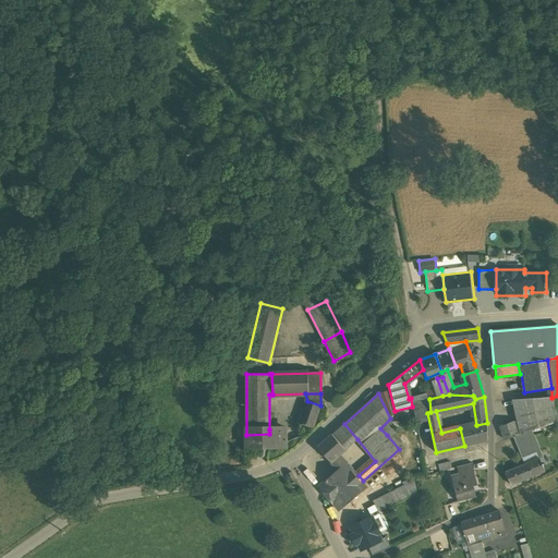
[(552,398),(512,400),(518,421),(514,422),(519,435),(523,433),(531,431),(538,428),(557,423),(552,398)]
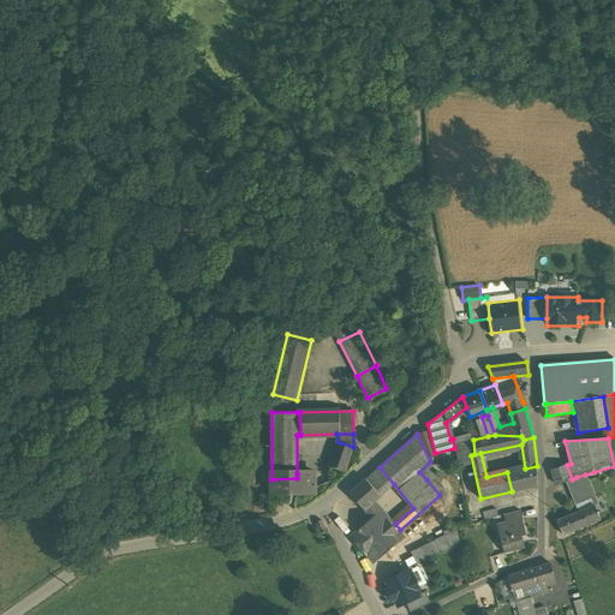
[(353,447),(339,442),(330,467),(345,472),(353,447)]
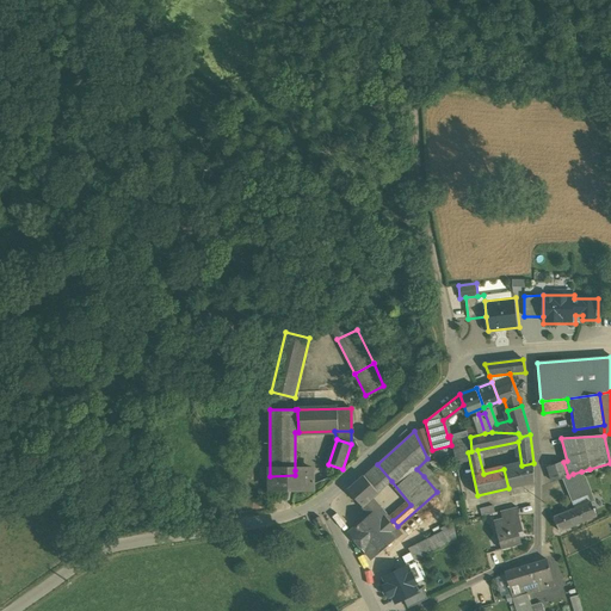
[(427,458),(417,469),(424,476),(432,469),(427,458)]
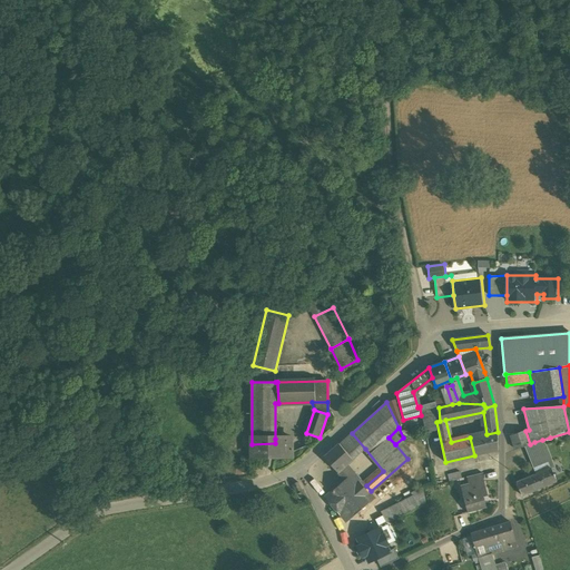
[(526,431),(511,436),(516,450),(524,446),(530,444),(526,431)]
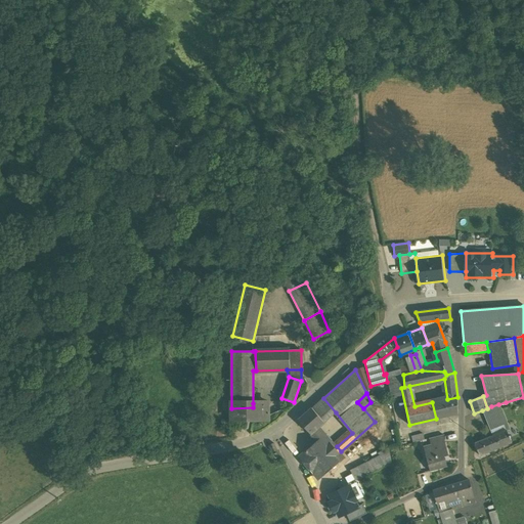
[(447,399),(432,402),(436,419),(457,415),(457,397),(447,399)]
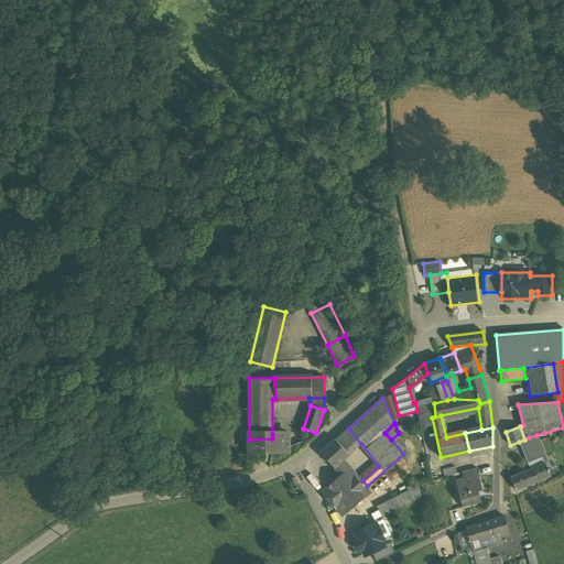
[(336,440),(322,453),(335,468),(343,462),(361,444),(348,429),(336,440)]
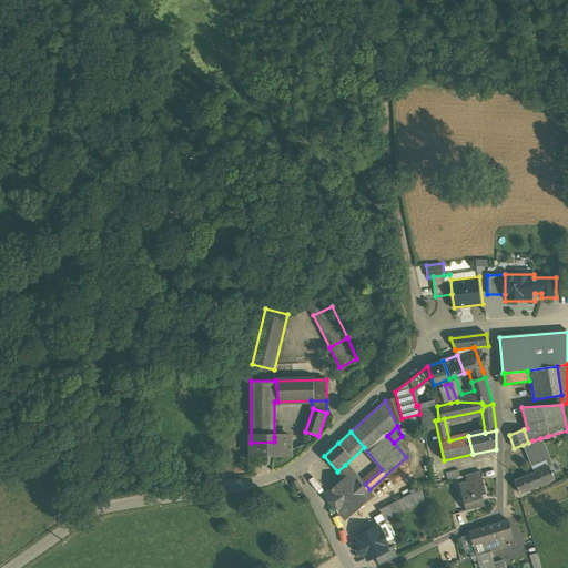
[(291,437),(274,437),(274,442),(251,443),(251,456),(282,455),(282,454),(291,454),(291,437)]
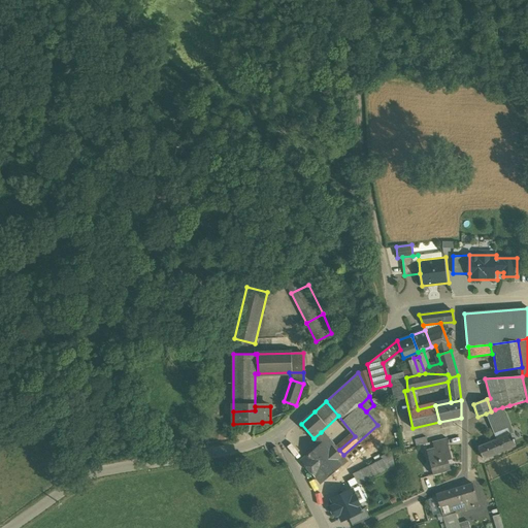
[(502,407),(495,409),(491,411),(486,414),(488,419),(504,413),(502,407)]
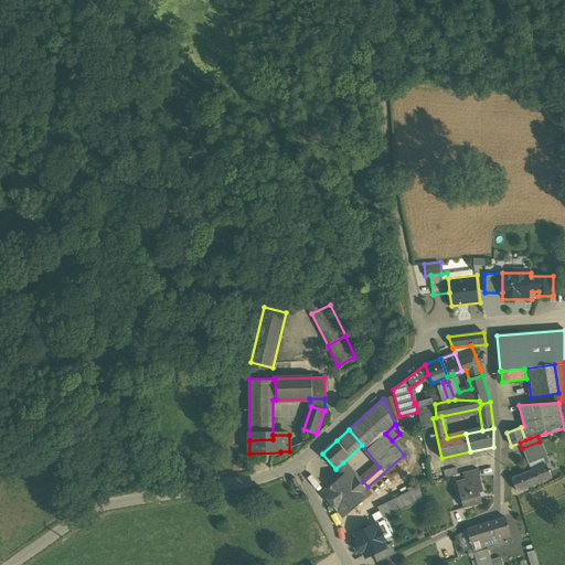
[(540,441),(522,448),(525,456),(542,449),(540,441)]
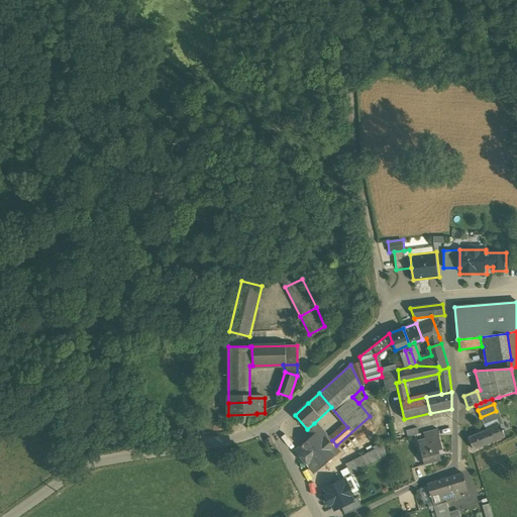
[(496,411),(481,417),(484,424),(499,418),(496,411)]
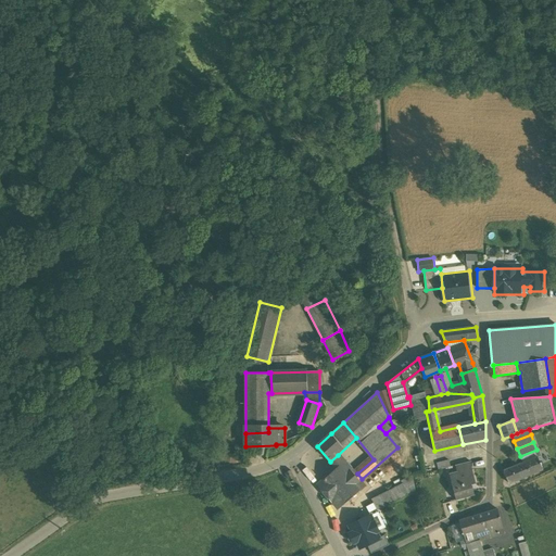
[(536,450),(520,456),(522,463),(538,457),(540,457),(536,450)]
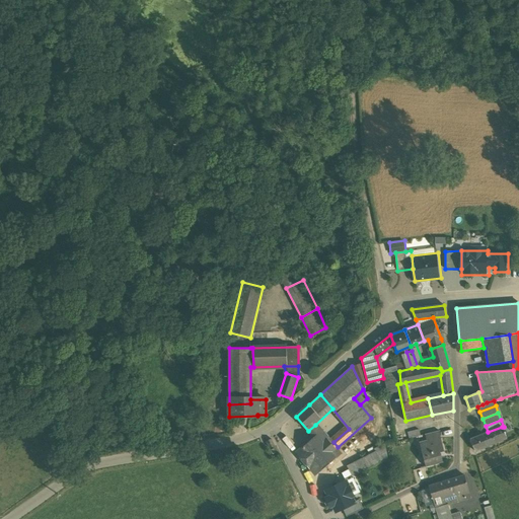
[(338,447),(334,442),(331,443),(315,425),(308,431),(314,437),(317,435),(323,442),(327,439),(336,449),(337,448),(337,449),(338,447)]
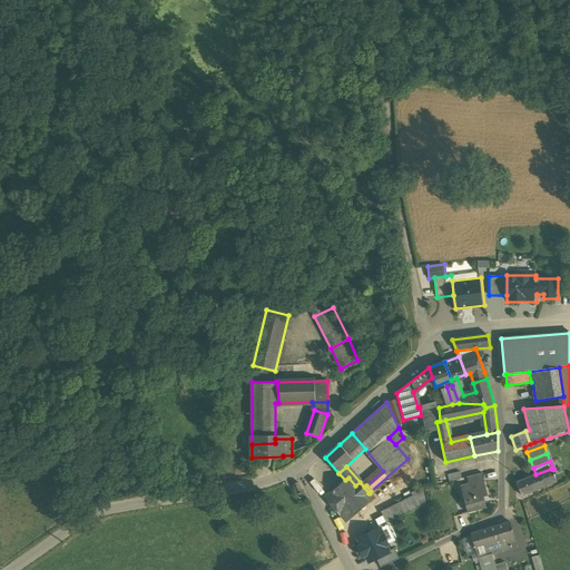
[(536,474),(517,483),(522,495),(557,481),(554,477),(556,477),(554,474),(553,474),(551,469),(536,474)]
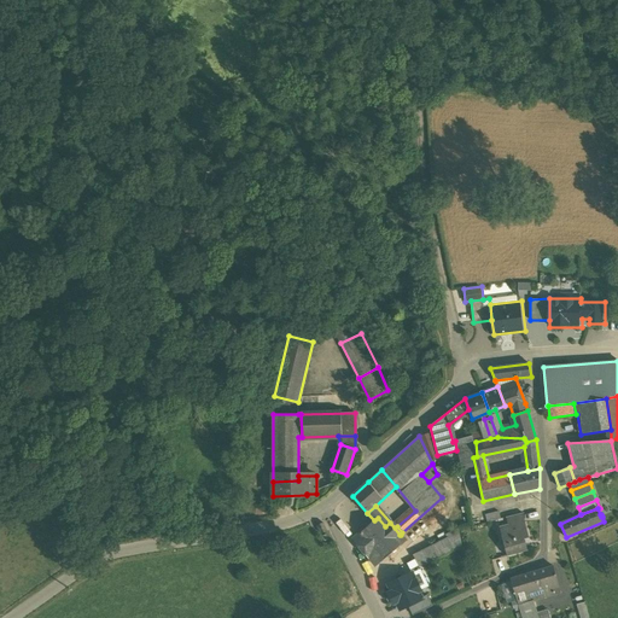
[(499,512),(485,516),(488,522),(500,518),(499,512)]
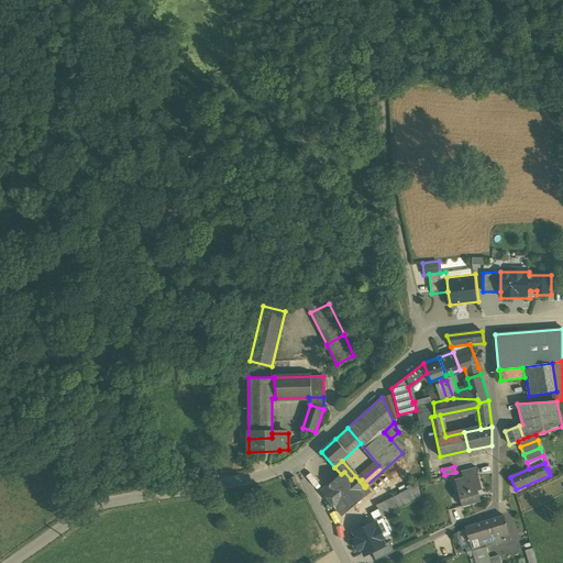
[(476,467),(462,472),(463,478),(455,481),(462,506),(479,501),(476,489),(481,488),(476,467)]
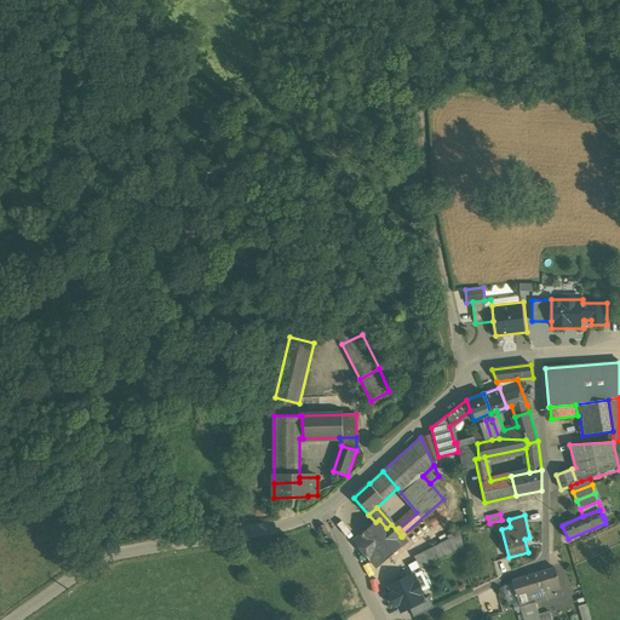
[(391,524),(386,528),(379,520),(375,522),(354,541),(378,569),(402,547),(408,543),(402,537),(402,535),(401,537),(391,524)]
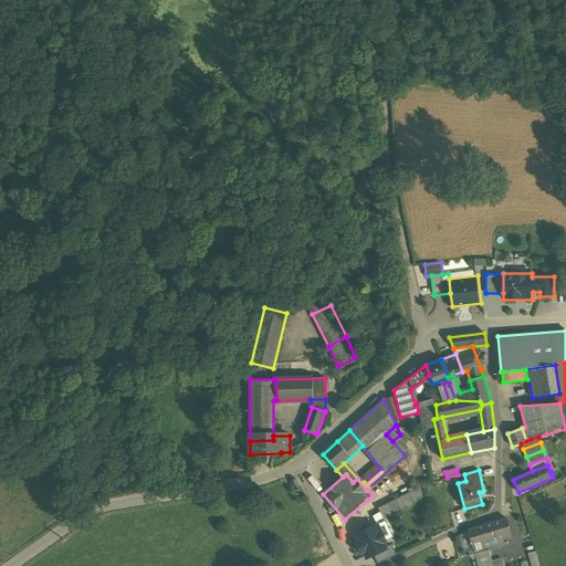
[(409,492),(378,509),(384,520),(422,500),(420,484),(408,490),(409,492)]
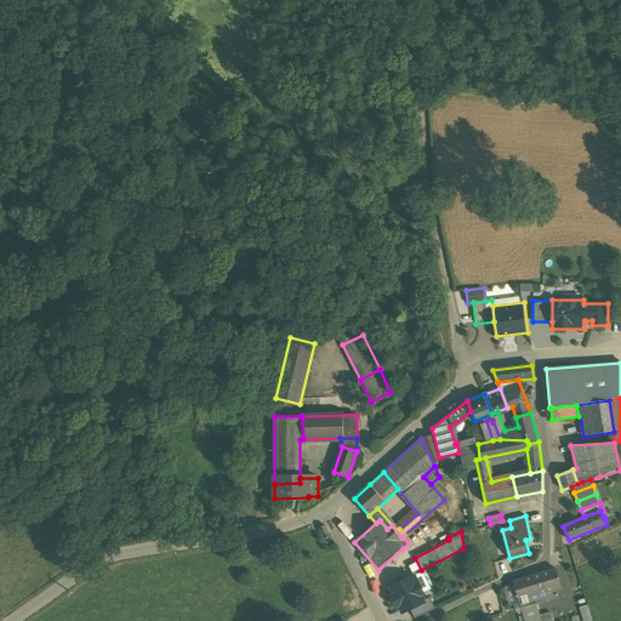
[(556,569),(531,576),(536,592),(539,602),(563,594),(556,569)]
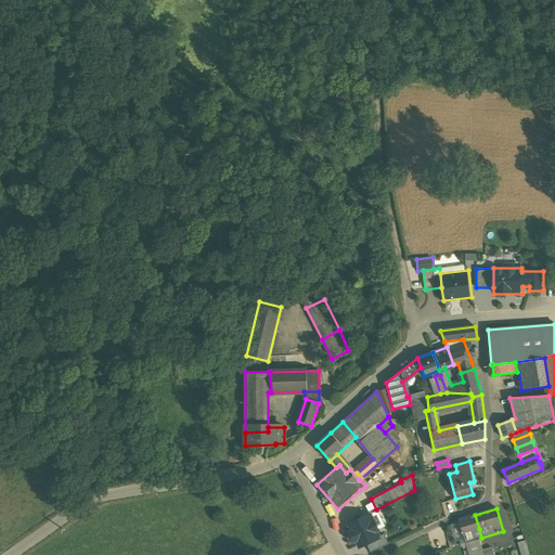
[(371,515),(349,525),(360,547),(366,544),(381,538),(371,515)]
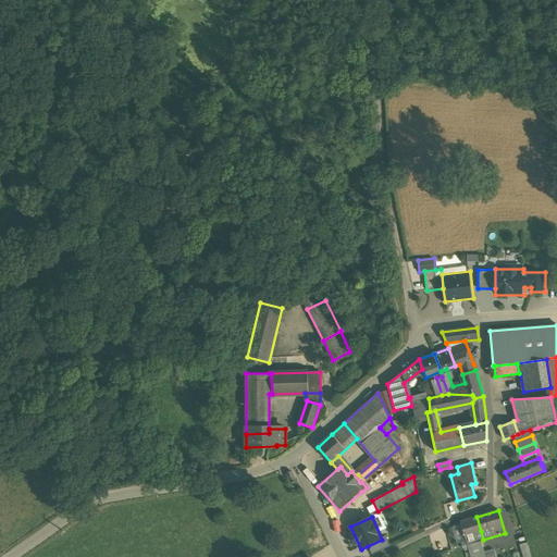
[(477,517),(460,522),(465,535),(481,531),(477,517)]
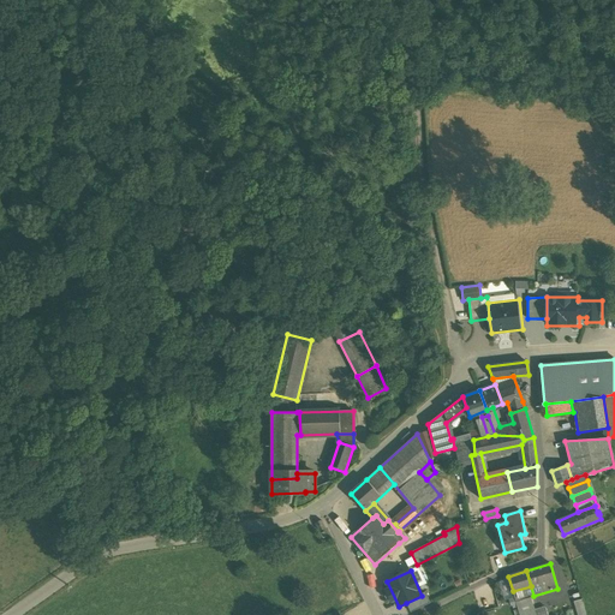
[(531,586),(513,591),(519,614),(536,614),(535,610),(531,597),(533,596),(531,586)]
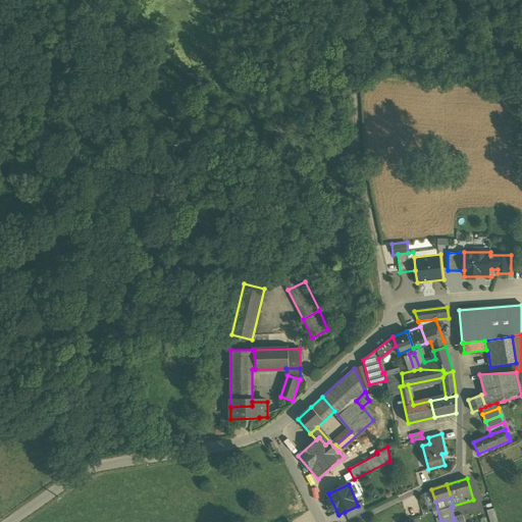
[(345,512),(349,520),(365,513),(362,504),(358,506),(345,512)]
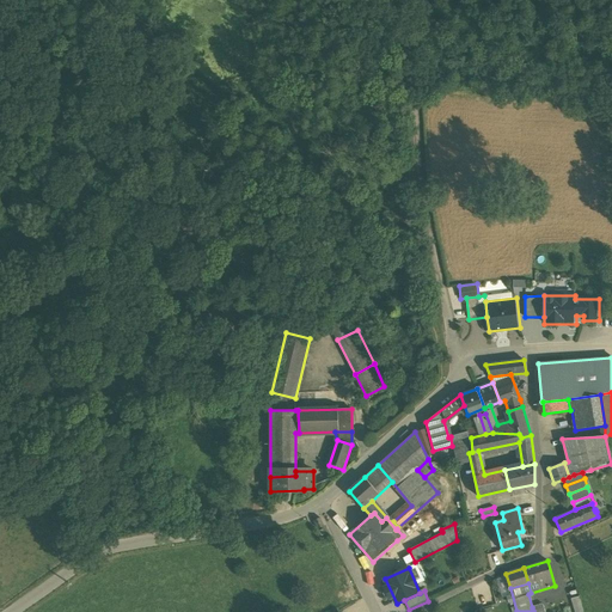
[(582,611),(579,597),(571,599),(575,611),(582,611)]
